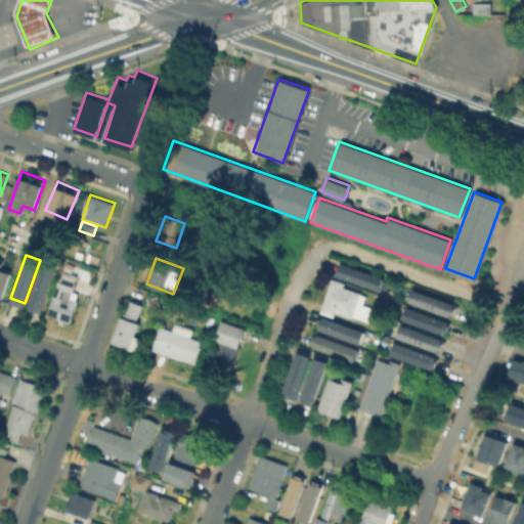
[(0,296),(0,261),(12,265),(2,297),(0,296)]
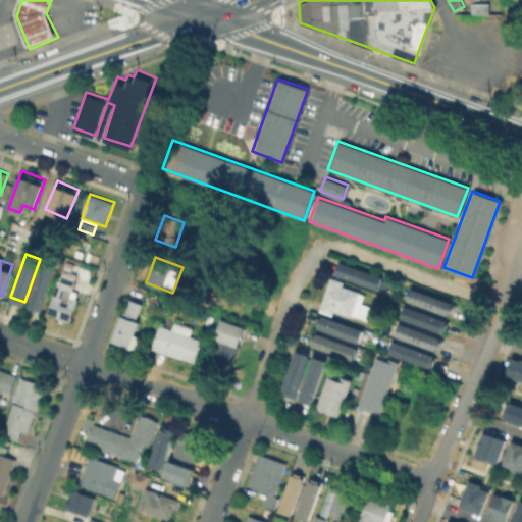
[(30,304),(45,260),(57,264),(42,308),(30,304)]
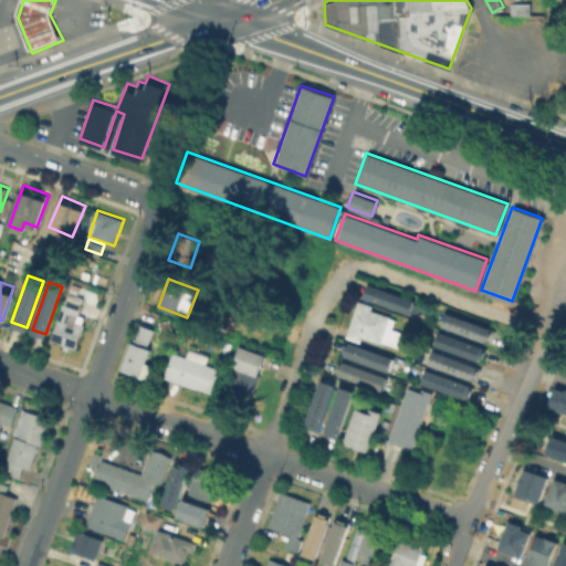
[(366,296),(371,282),(416,297),(410,313),(366,296)]
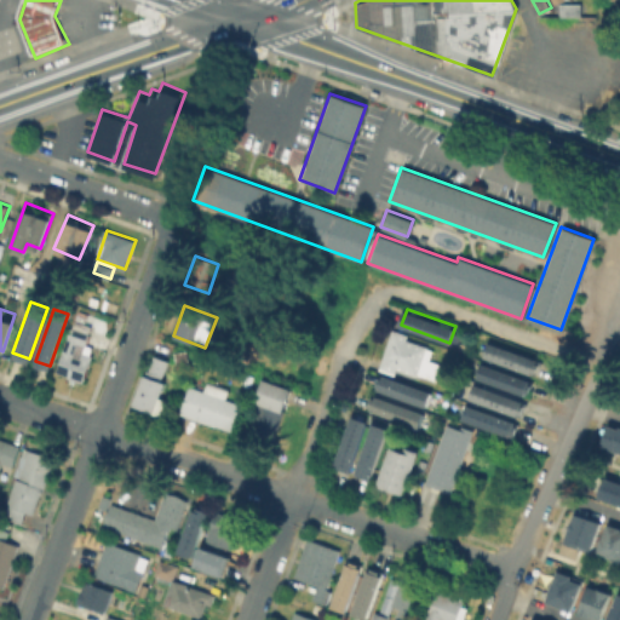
[(91,354),(84,382),(69,375),(58,369),(76,320),(92,326),(87,344),(93,346),(91,354)]
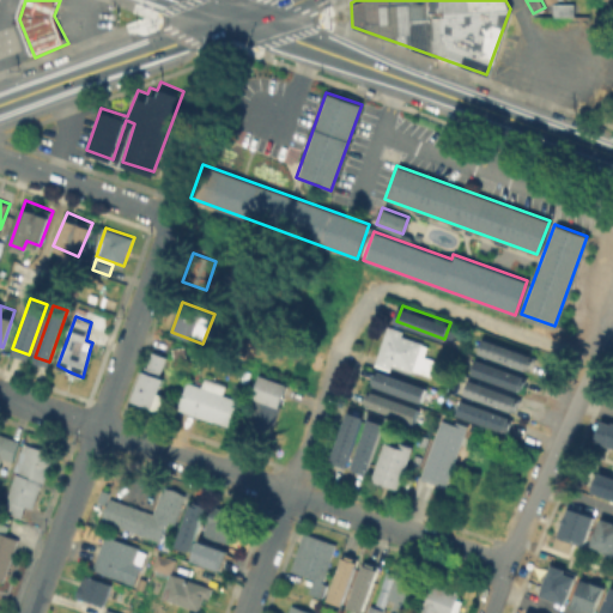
[(431,356),(429,365),(423,363),(419,374),(393,364),(392,369),(376,363),(388,325),(405,331),(402,335),(424,343),(423,343),(429,345),(425,354),(431,356)]
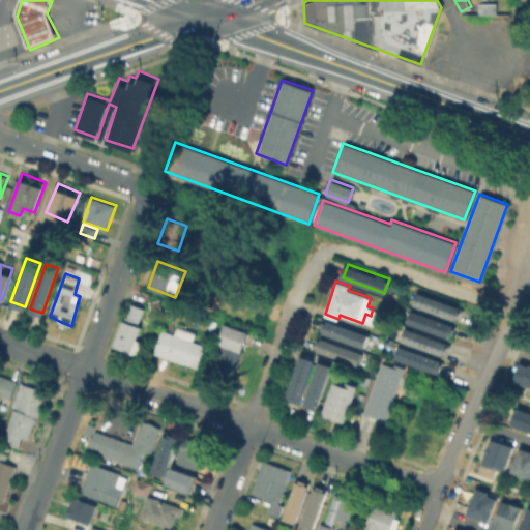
[(414,304),(418,292),(466,308),(461,321),(414,304)]
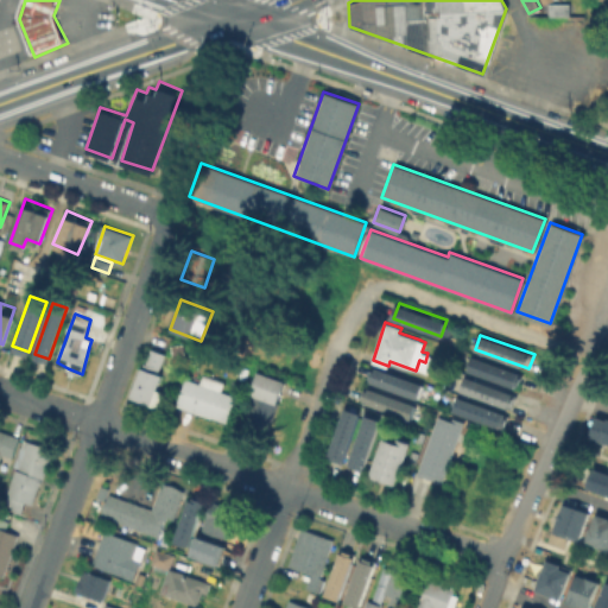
[(166,354),(159,373),(163,374),(158,388),(166,392),(160,407),(133,397),(144,367),(143,366),(144,361),(147,362),(153,348),(166,354)]
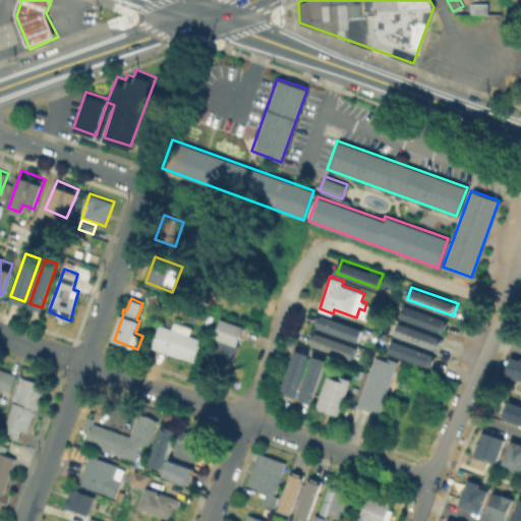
[(402,316),(405,304),(446,317),(442,330),(402,316)]
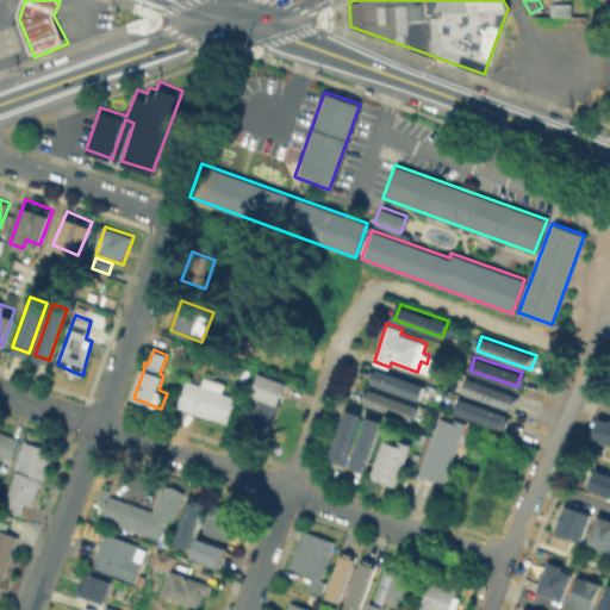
[(249,388),(257,368),(290,383),(281,400),(249,388)]
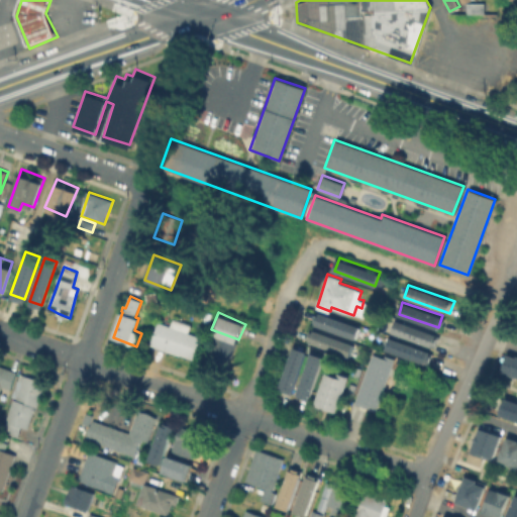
[(316,323),(319,312),(359,325),(355,336),(316,323)]
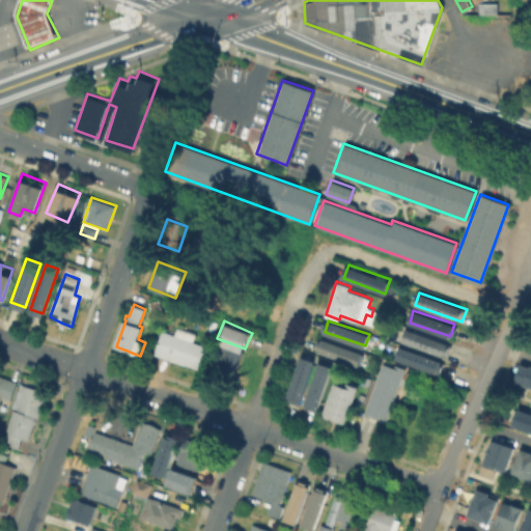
[(197,333),(195,341),(208,346),(201,369),(185,363),(185,364),(155,354),(163,330),(175,334),(178,327),(197,333)]
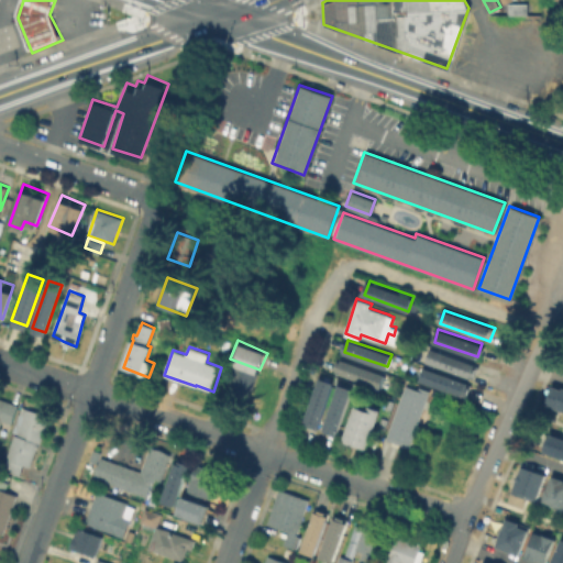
[(426,360),(430,348),(477,364),(473,376),(426,360)]
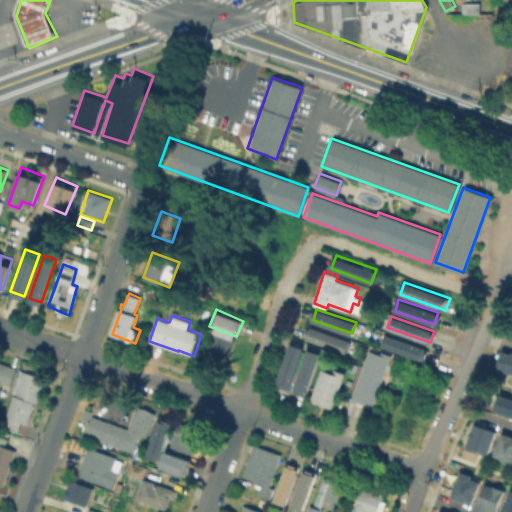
[(306,336),(311,325),(350,341),(346,352),(306,336)]
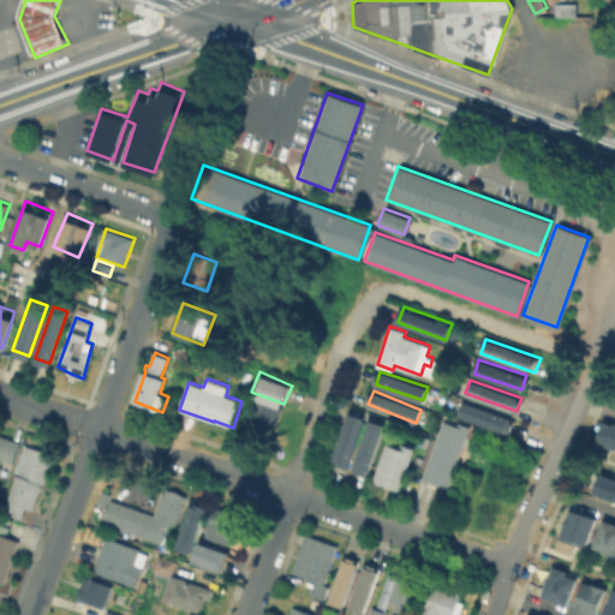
[(284,406),(272,441),(245,431),(258,396),(284,406)]
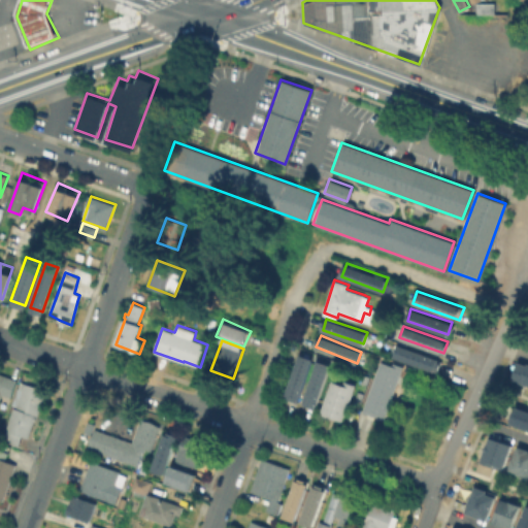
[(393,356),(397,344),(440,359),(436,370),(393,356)]
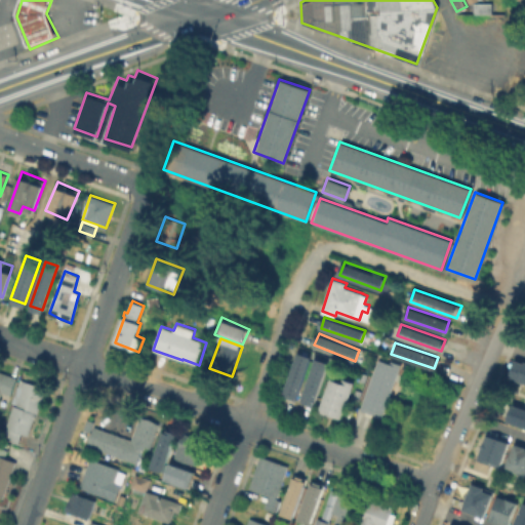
[(280,395),(296,352),(309,356),(293,400),(280,395)]
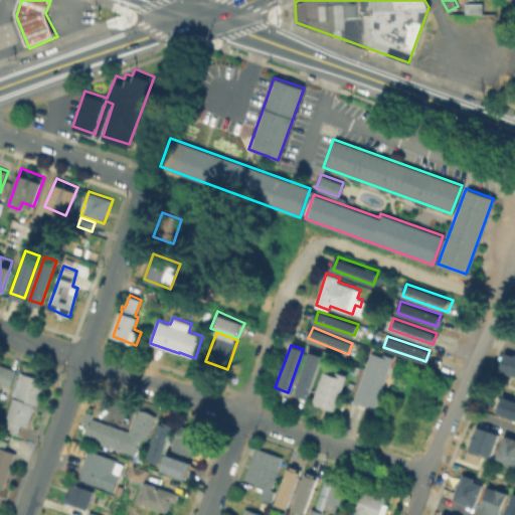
[(292,393),(308,351),(320,355),(305,398),(292,393)]
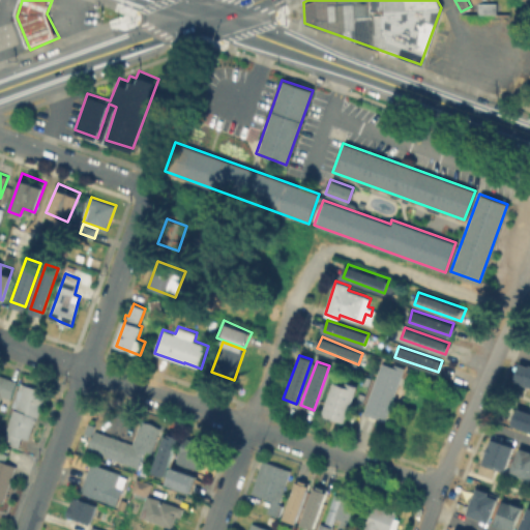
[(529,384),(517,380),(523,363),(529,365),(529,384)]
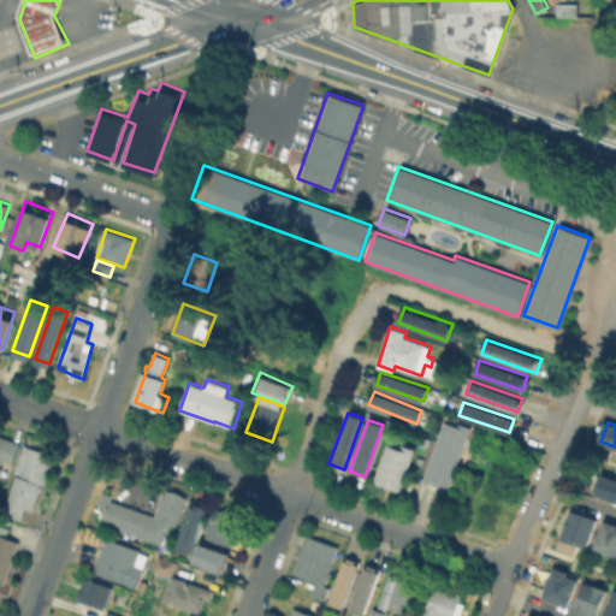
[(455,471),(449,489),(424,480),(443,427),(468,437),(455,471)]
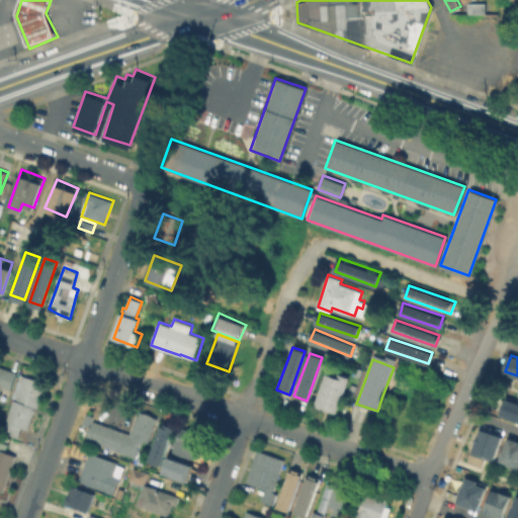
[(0,366),(17,372),(11,390),(2,386),(1,389),(10,392),(6,403),(0,400),(0,366)]
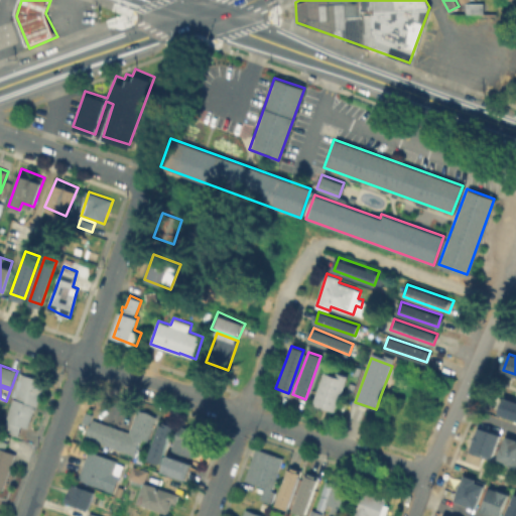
[(338,371),(349,375),(336,411),(313,403),(325,372),(336,376),(338,371)]
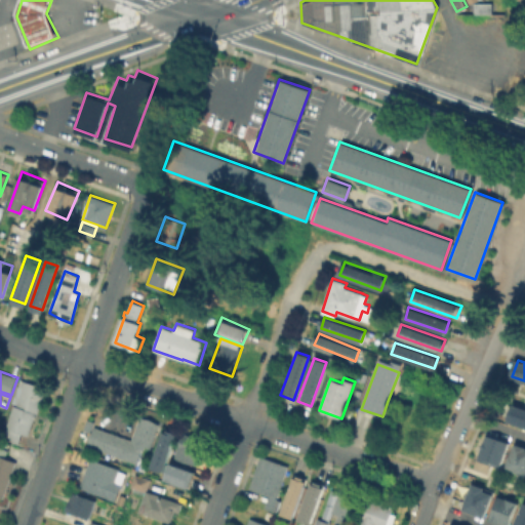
[(38,410),(17,404),(19,386),(22,379),(45,388),(38,410)]
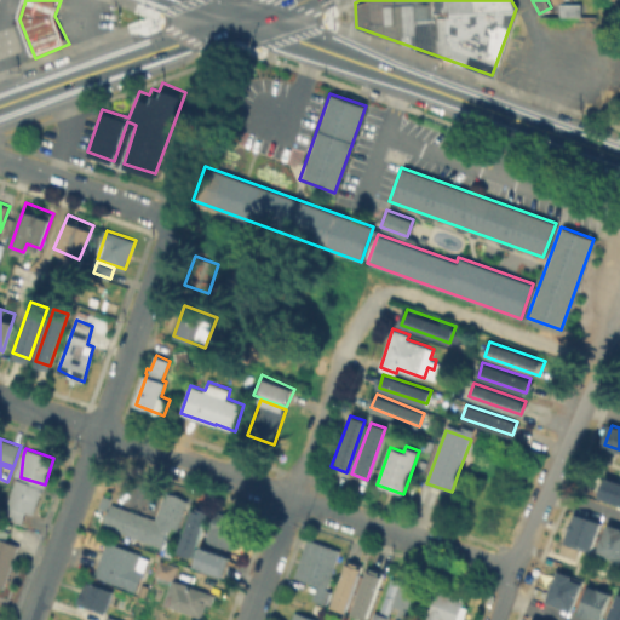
[(45,484),(34,514),(27,511),(23,522),(5,516),(15,486),(21,477),(45,484)]
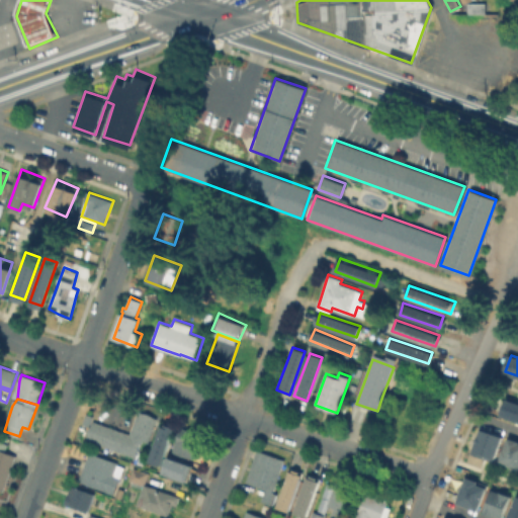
[(517,420),(498,414),(504,399),(517,403),(517,420)]
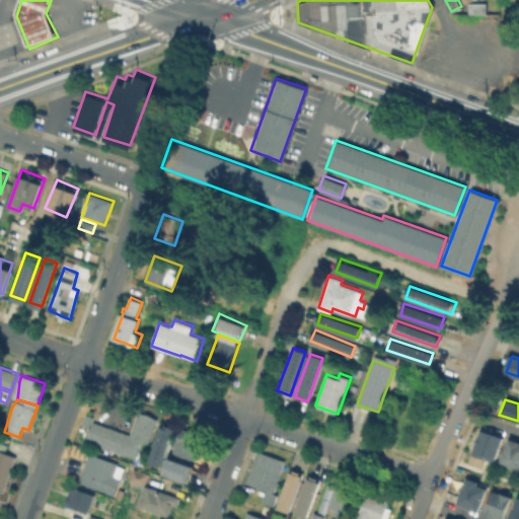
[(155,418),(139,461),(83,441),(90,421),(128,434),(136,412),(155,418)]
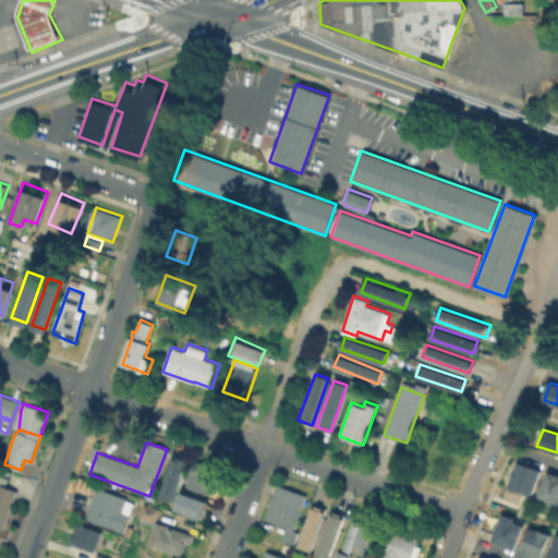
[(157,497),(172,455),(185,460),(171,501),(157,497)]
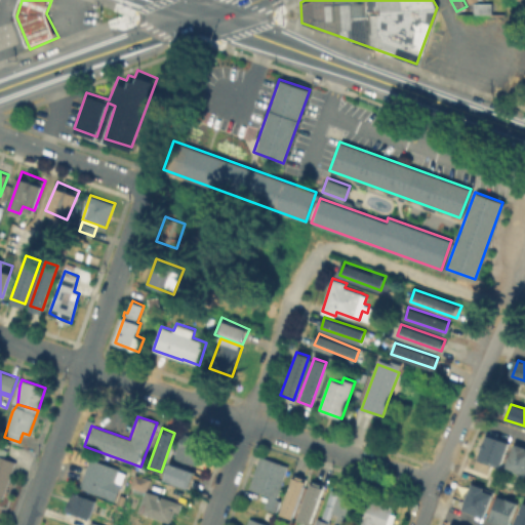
[(198,462),(178,455),(187,433),(206,440),(198,462)]
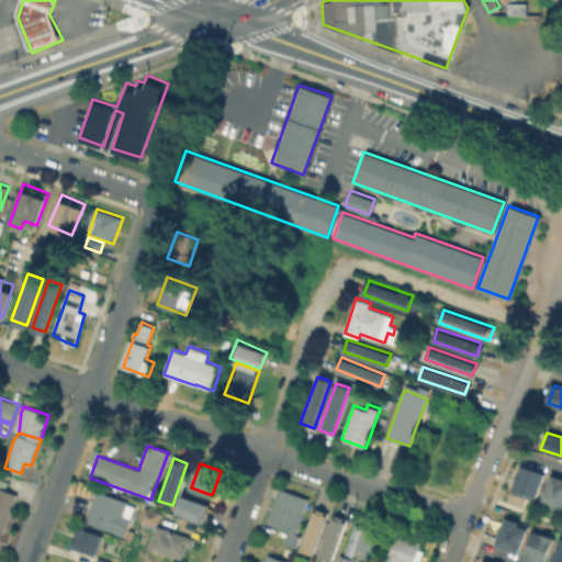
[(509,491),(520,464),(542,473),(532,499),(509,491)]
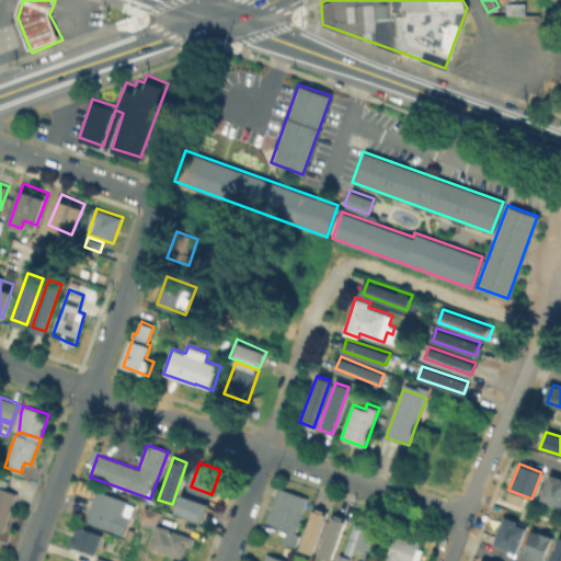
[(560,505),(542,497),(553,472),(560,476),(560,505)]
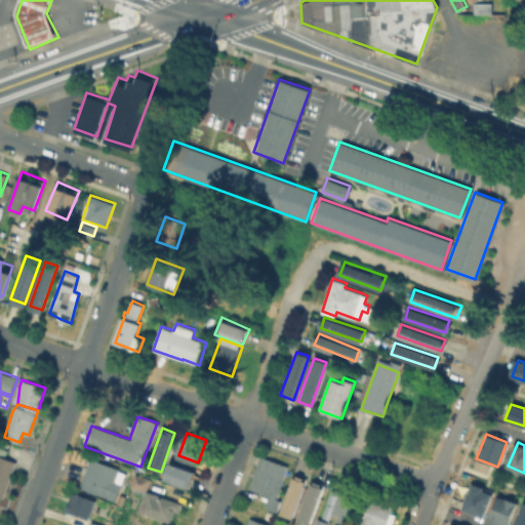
[(0,454),(17,461),(4,498),(0,496),(0,454)]
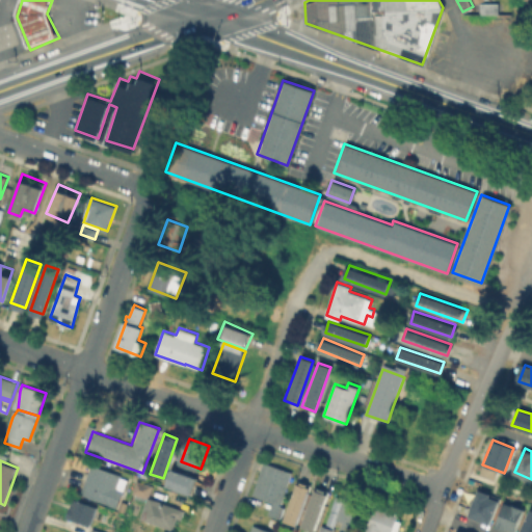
[(293,472),(281,504),(257,496),(268,462),(293,472)]
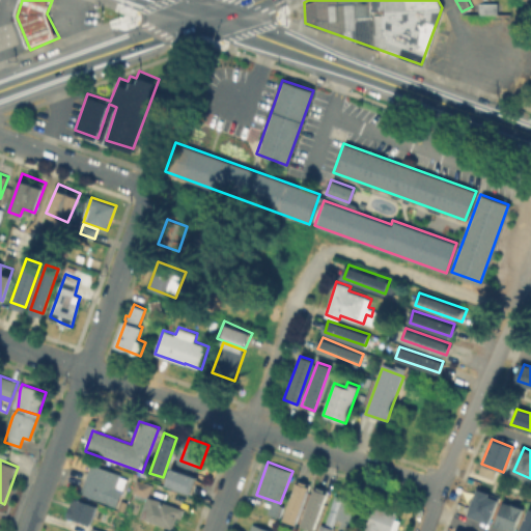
[(128,476),(116,506),(81,493),(91,463),(128,476)]
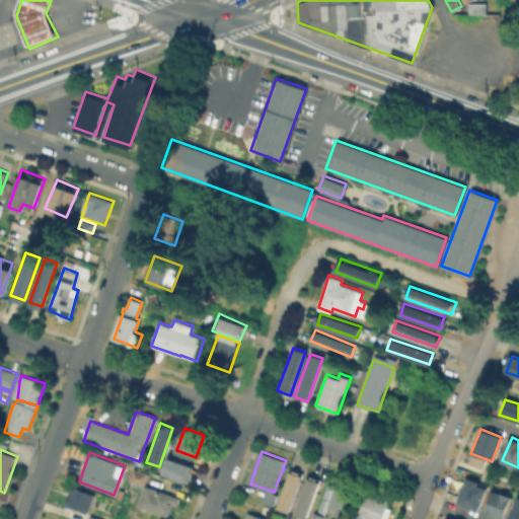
[(168,471),(175,455),(196,464),(189,480),(168,471)]
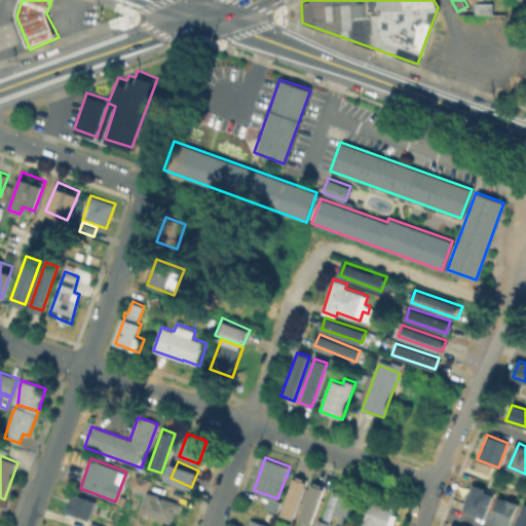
[(132,487),(130,487),(136,474),(152,480),(148,491),(184,504),(181,513),(177,512),(172,524),(139,512),(146,492),(132,487)]
